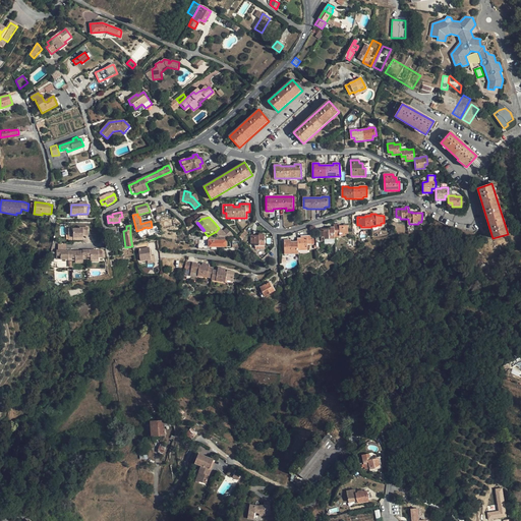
[(325,239),(335,239),(335,237),(340,236),(345,235),(345,234),(348,233),(348,226),(340,226),(340,225),(334,225),(334,227),(330,228),(329,229),(322,229),(322,237),(325,237),(325,239)]
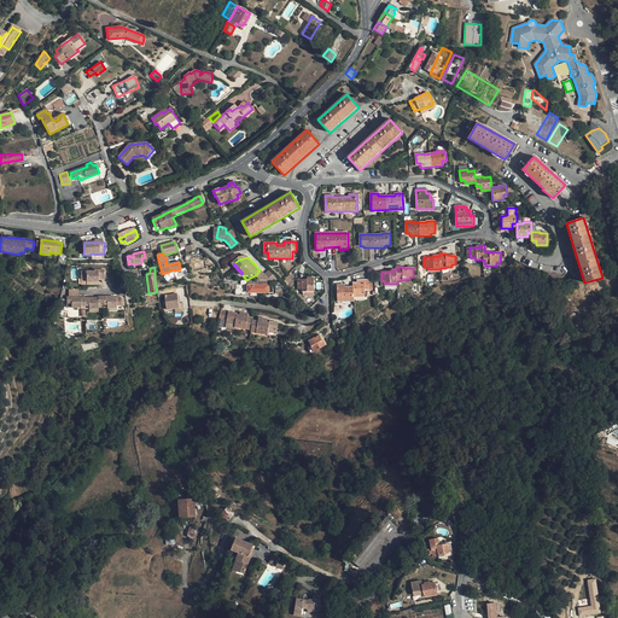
[(81,270),(81,277),(86,278),(86,280),(86,281),(98,281),(98,279),(97,277),(99,277),(99,279),(103,279),(103,269),(94,269),(94,270),(81,270)]
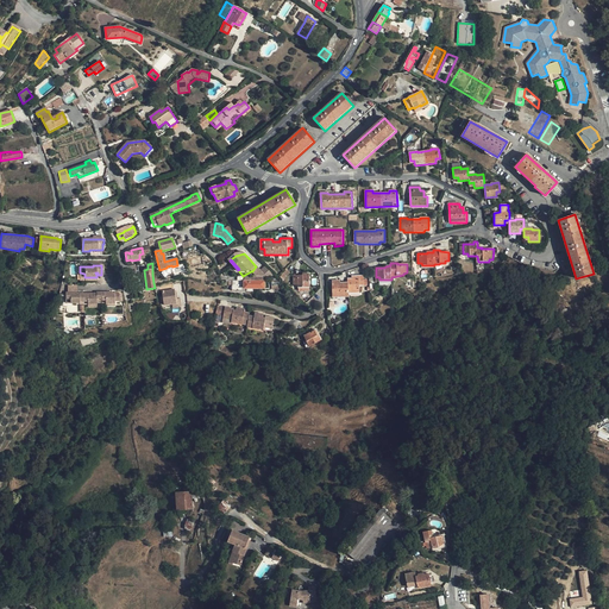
[(256,267),(252,271),(257,276),(268,277),(262,272),(257,267),(256,267)]
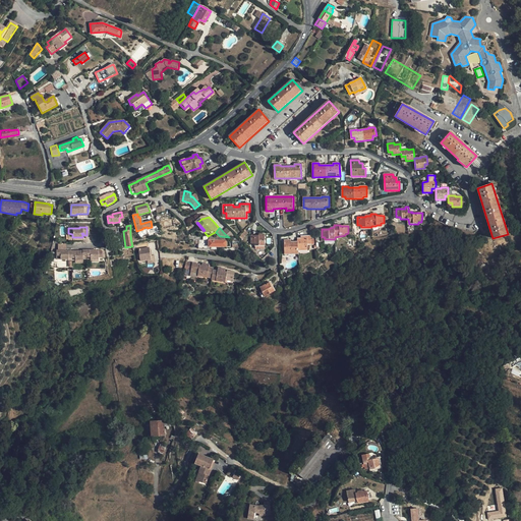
[(229,228),(224,233),(229,237),(234,237),(236,235),(229,228)]
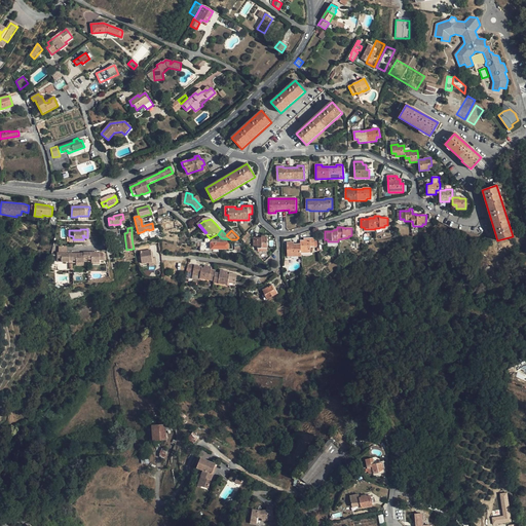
[(245,241),(251,236),(248,232),(241,238),(245,241)]
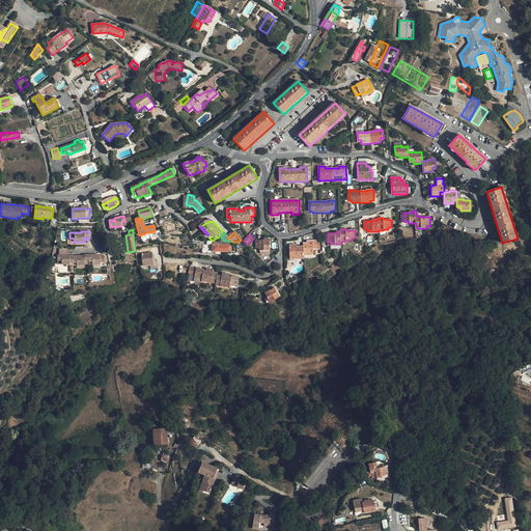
[(263,240),(255,241),(256,248),(259,248),(259,250),(264,250),(264,251),(270,250),(270,239),(263,239),(263,240)]
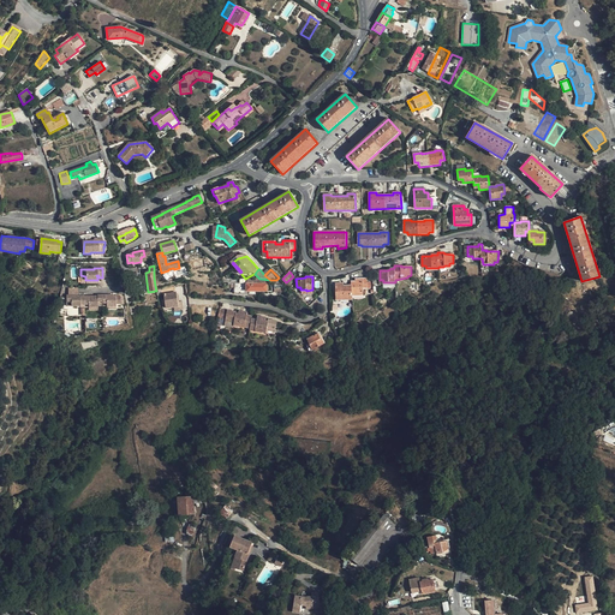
[(344,284),(335,284),(336,300),(352,300),(352,296),(364,296),(363,288),(368,288),(371,288),(371,284),(368,284),(368,279),(356,279),(356,282),(352,282),(352,286),(344,286),(344,284)]
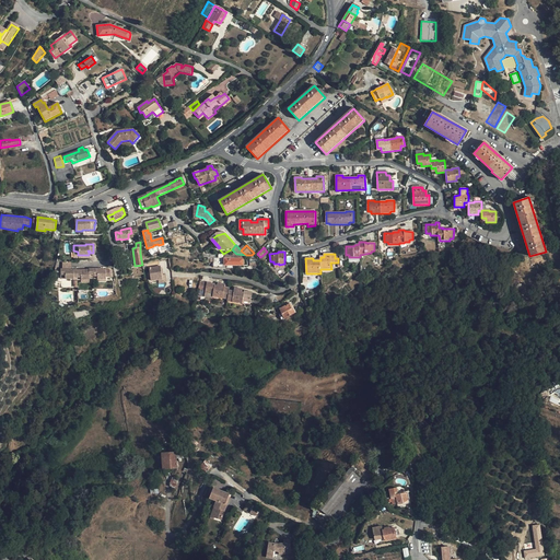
[(244,258),(224,259),(211,259),(210,263),(214,263),(213,267),(224,268),(224,266),(244,265),(244,260),(244,258)]
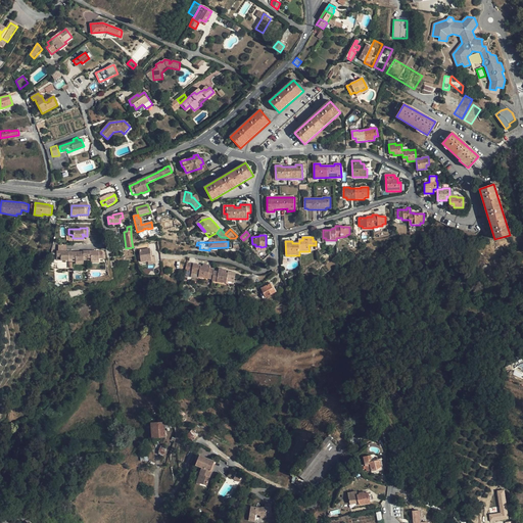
[(140,262),(147,260),(151,260),(150,255),(149,249),(138,250),(140,262)]
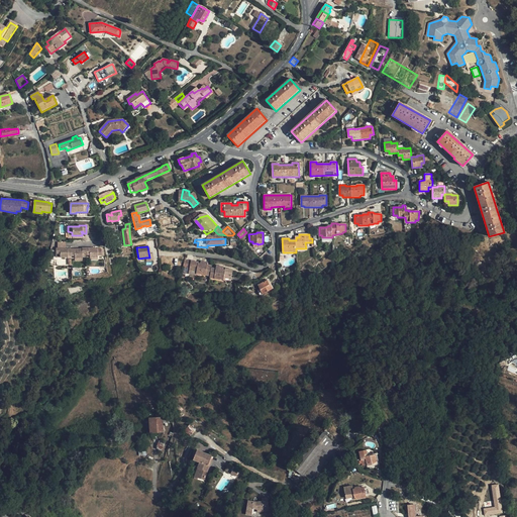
[(65,250),(65,249),(65,248),(56,247),(56,254),(59,254),(60,257),(67,257),(67,255),(71,255),(71,249),(67,249),(67,250),(65,250)]
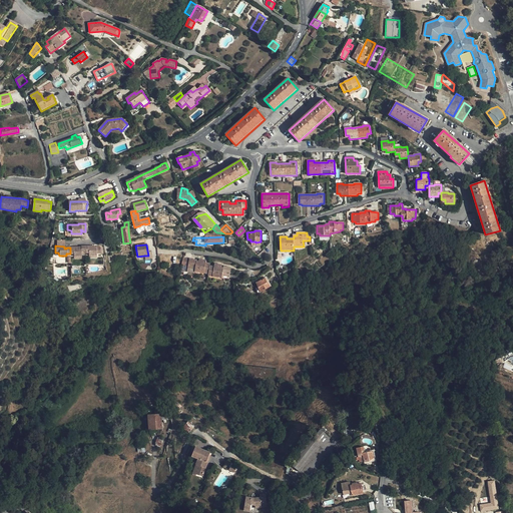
[(73,254),(73,257),(81,257),(81,250),(84,250),(84,245),(80,245),(80,247),(80,248),(78,248),(78,246),(70,247),(70,253),(73,254)]
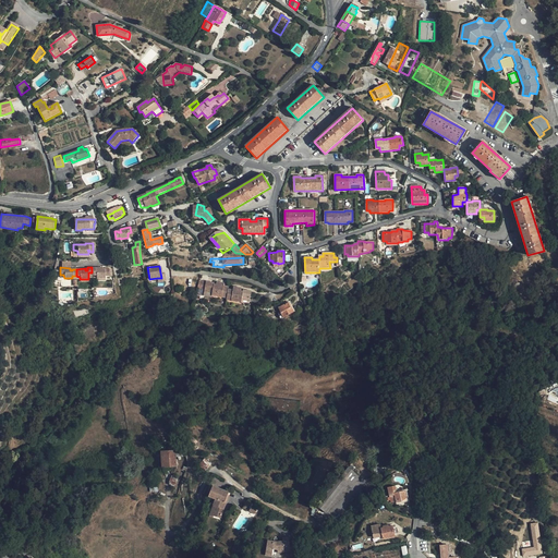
[(107,273),(110,273),(110,268),(102,268),(102,269),(100,269),(100,268),(101,267),(92,267),(92,273),(92,274),(95,274),(95,278),(102,278),(102,276),(107,276),(107,273)]
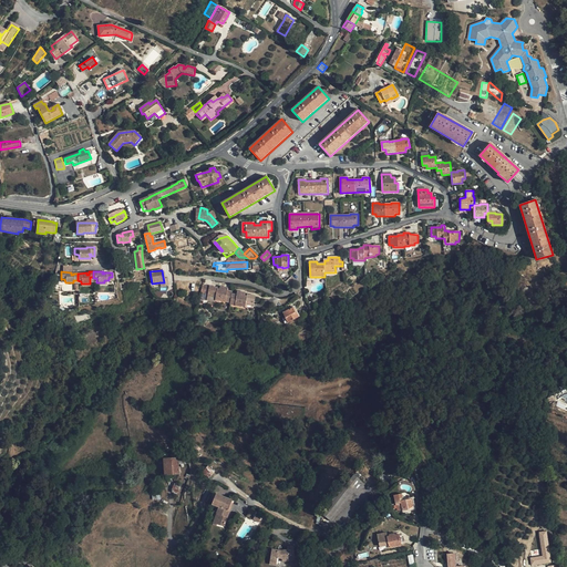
[(281,284),(277,278),(272,282),(277,288),(281,284)]
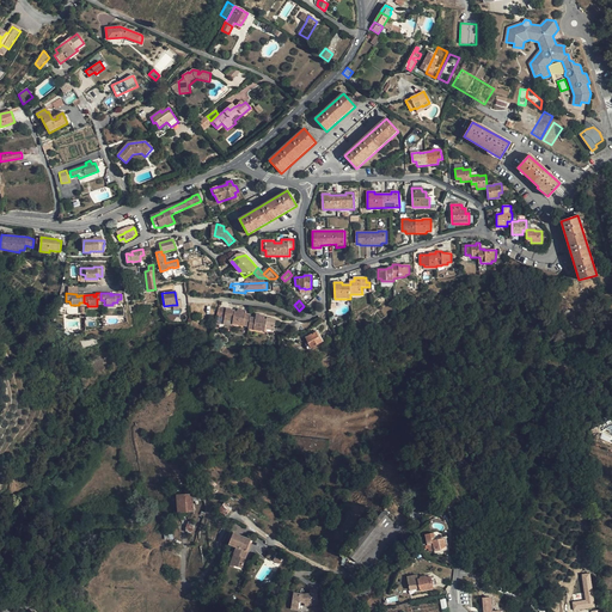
[(225,318),(225,320),(233,322),(233,324),(239,325),(242,311),(238,310),(237,312),(234,312),(234,311),(219,307),(216,317),(225,318)]
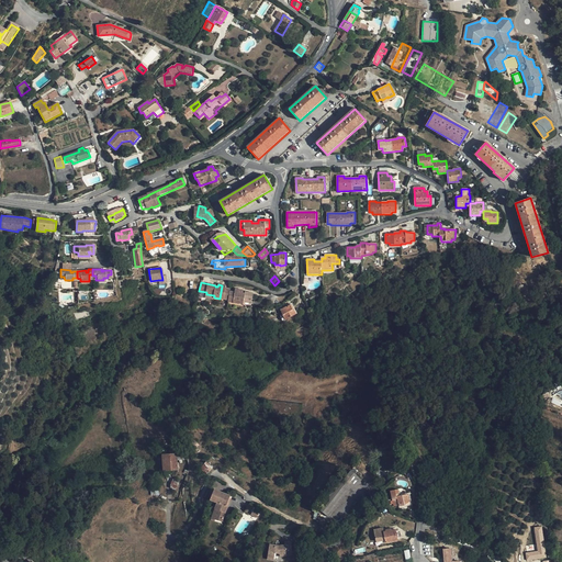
[(220,299),(228,300),(229,292),(231,289),(226,289),(226,285),(222,285),(220,299)]
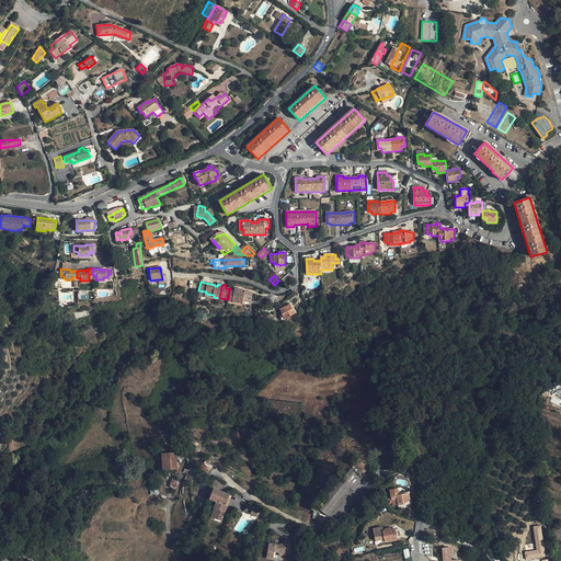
[(228,299),(228,301),(243,305),(242,306),(251,308),(253,293),(245,292),(245,294),(242,293),(243,290),(236,289),(235,292),(229,292),(228,299)]
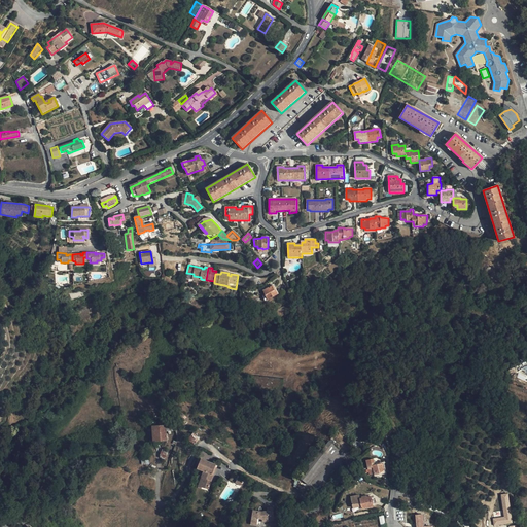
[(266,294),(268,300),(279,294),(274,285),(264,290),(266,294)]
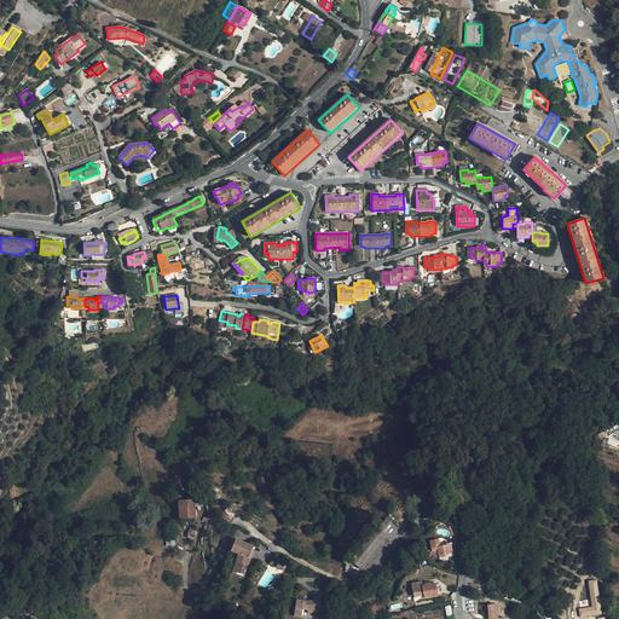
[(195,501),(179,501),(180,519),(196,516),(195,501)]
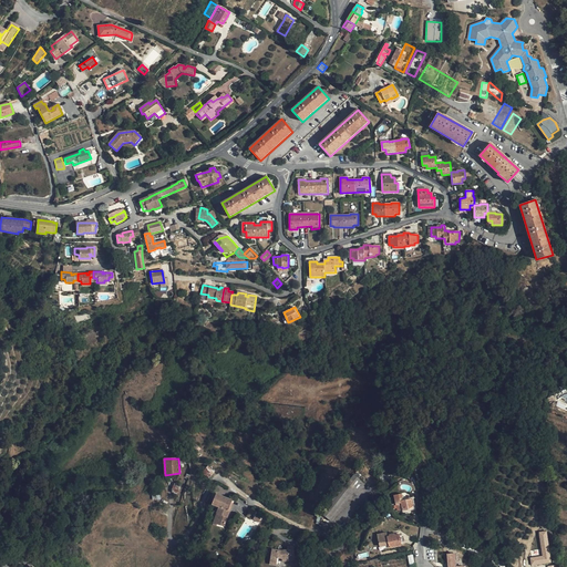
[(215,471),(207,465),(202,473),(209,478),(215,471)]
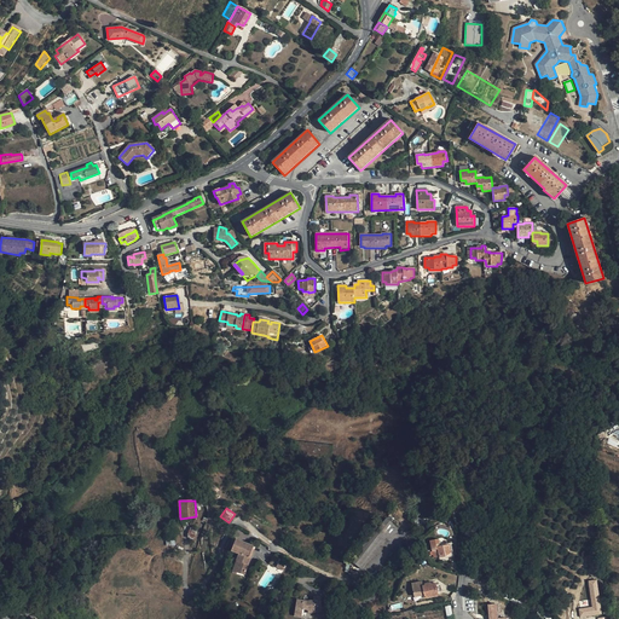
[(452,555),(450,544),(439,547),(438,538),(431,539),(434,557),(437,556),(437,557),(440,557),(452,555)]
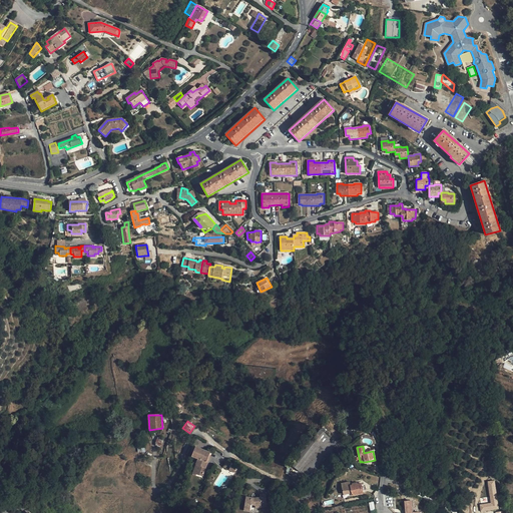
[(209,453),(196,447),(192,456),(198,459),(192,474),(195,476),(196,473),(202,476),(210,456),(208,455),(209,453)]
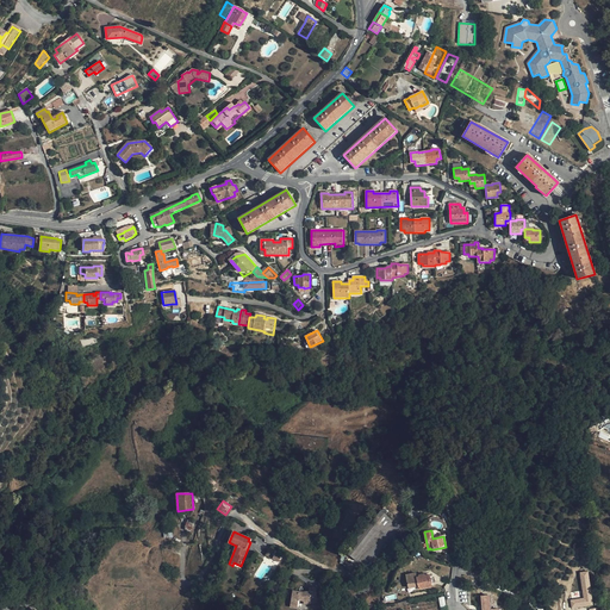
[(571,609),(593,605),(589,571),(579,572),(583,598),(570,599),(571,609)]
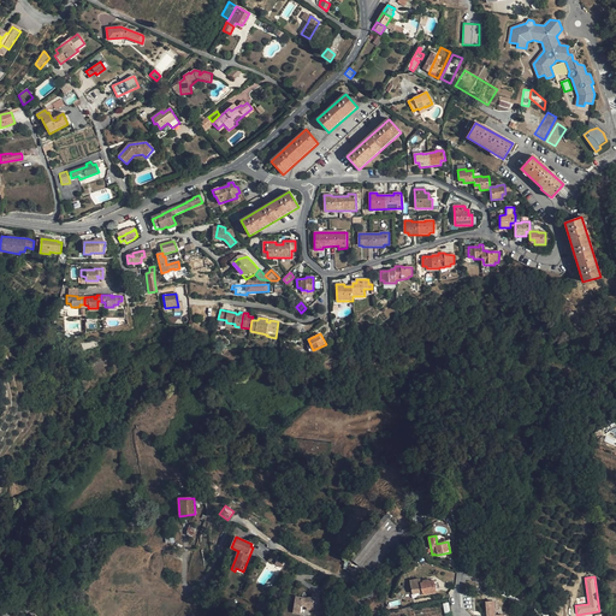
[(424,582),(421,582),(424,594),(436,592),(433,580),(430,581),(428,579),(422,580),(424,582)]
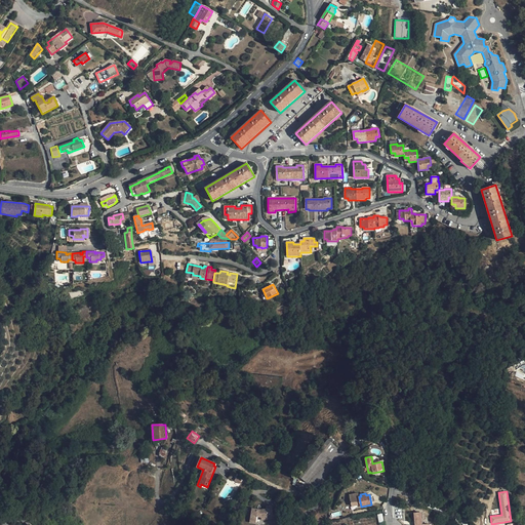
[(259,510),(252,509),(249,522),(256,523),(257,517),(260,517),(261,520),(273,518),(272,506),(267,507),(267,509),(259,510)]
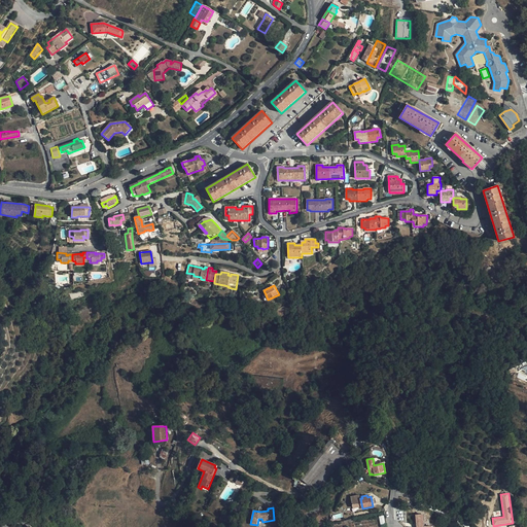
[(417,514),(418,526),(430,526),(430,525),(424,525),(422,514),(417,514)]
